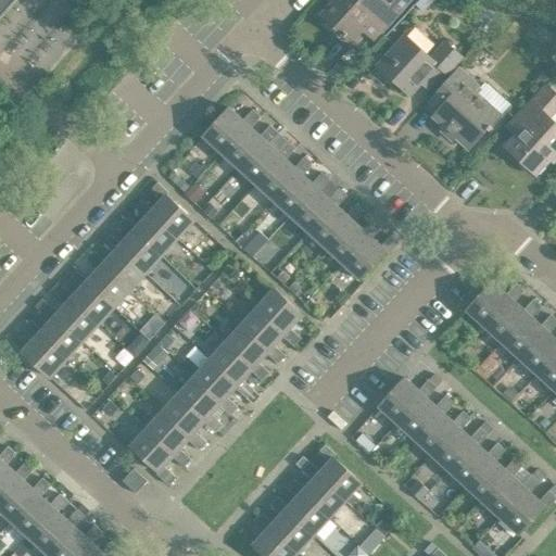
[(0,0),(0,15),(13,0),(0,0)]
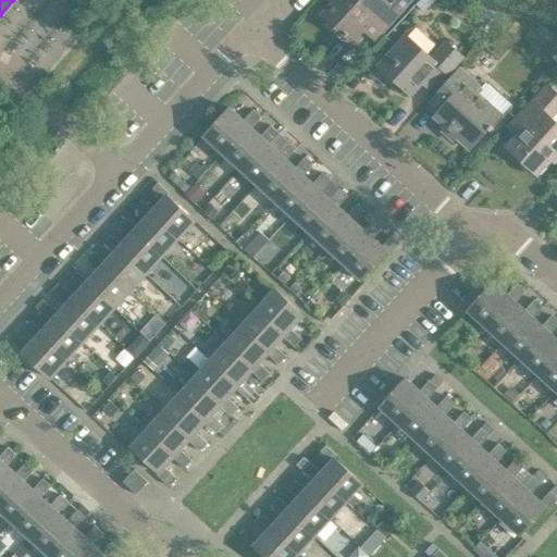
[(387,0),(386,1),(384,0),(332,0),(335,2),(323,14),(351,40),(363,27),(375,38),(410,0),(387,0)]
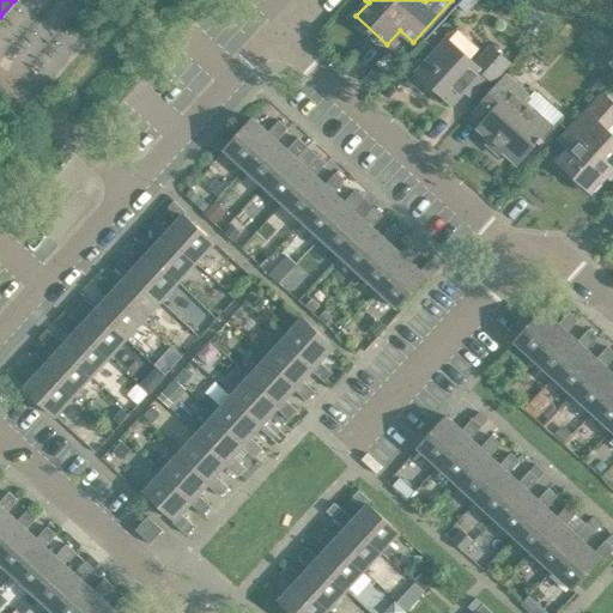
[(491,46),(475,64),(447,38),(417,72),(418,73),(422,68),(432,78),(429,83),(451,104),(465,90),(475,101),(509,62),(491,46)]
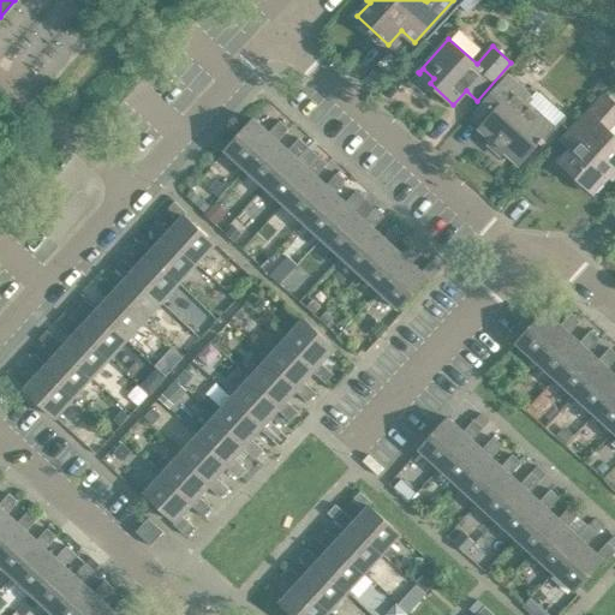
[(475,111),(485,120),(479,127),(520,165),(554,127),(527,105),(532,99),(507,76),(475,111)]
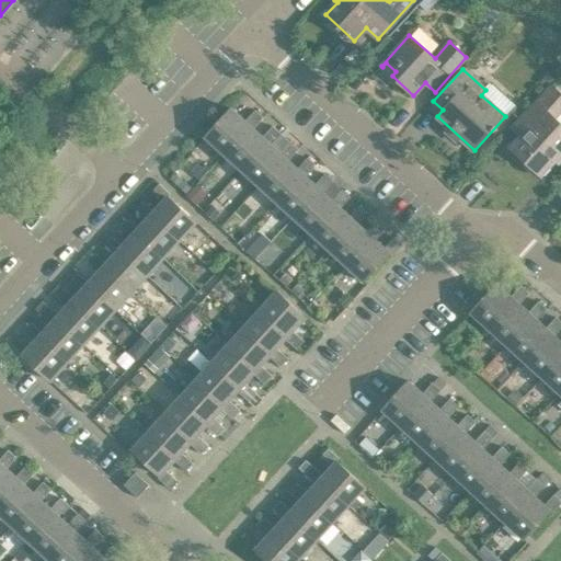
[(519,136),(510,147),(540,175),(554,161),(558,163),(560,159),(560,132),(550,123),(554,117),(560,110),(560,93),(551,84),(511,128),(519,136)]
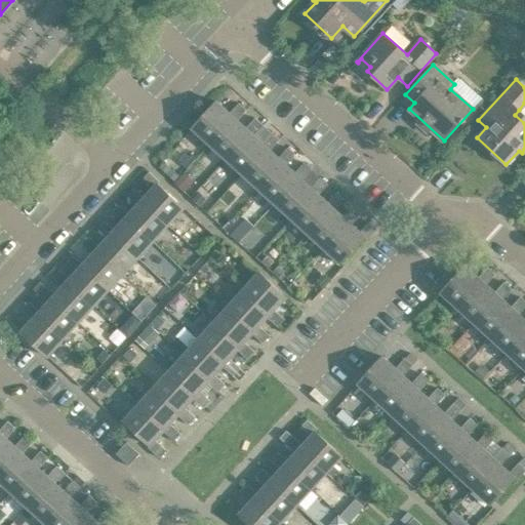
[(237,120),(246,110),(238,103),(230,113),(216,101),(192,128),(208,145),(234,117),(237,120)]
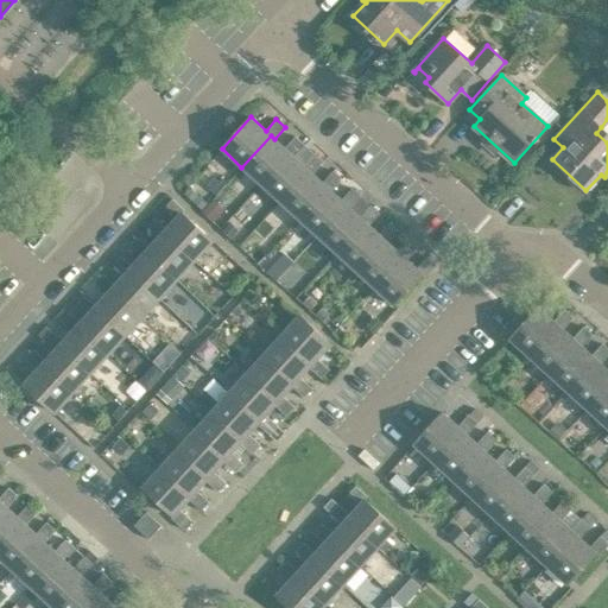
[(304,144),(295,137),(285,147),(274,139),(271,135),(241,168),(260,184),(290,152),(293,156),(304,144)]
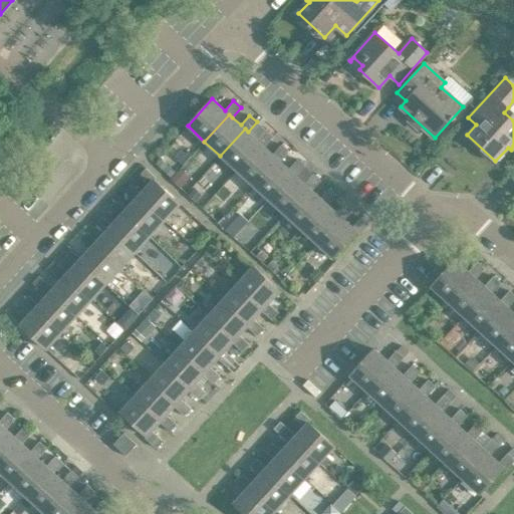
[(273,137),(265,130),(256,140),(248,132),(245,129),(220,156),(236,171),(261,144),(264,147),(273,137)]
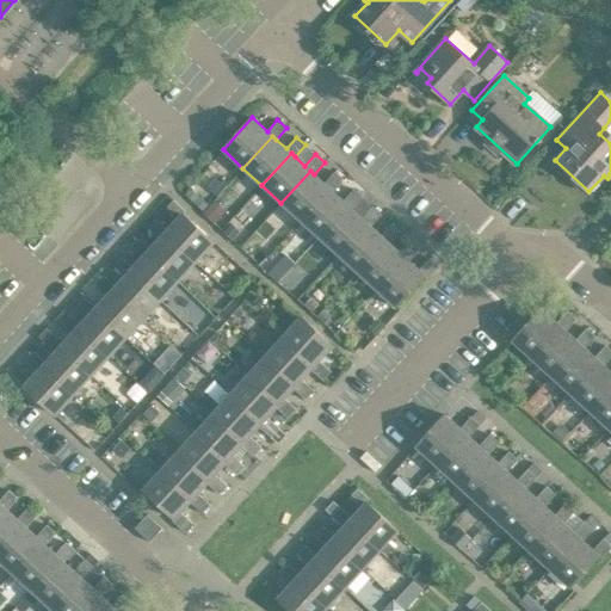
[(344,179),(334,172),(323,183),(314,174),(310,171),(281,203),(300,220),(329,187),(333,191),(344,179)]
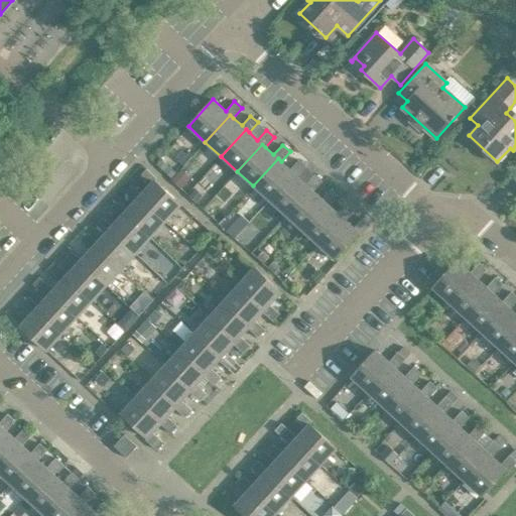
[(161,158),(156,164),(163,171),(168,166),(161,158)]
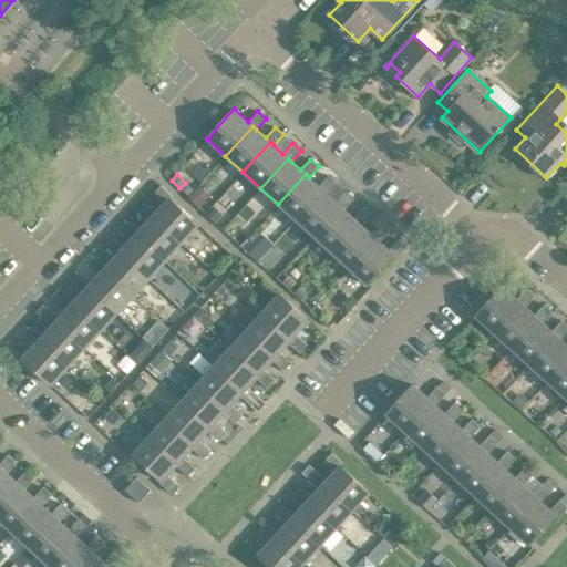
[(336,183),(328,175),(318,186),(309,177),(306,174),(278,204),(296,220),(322,191),(327,194),(336,183)]
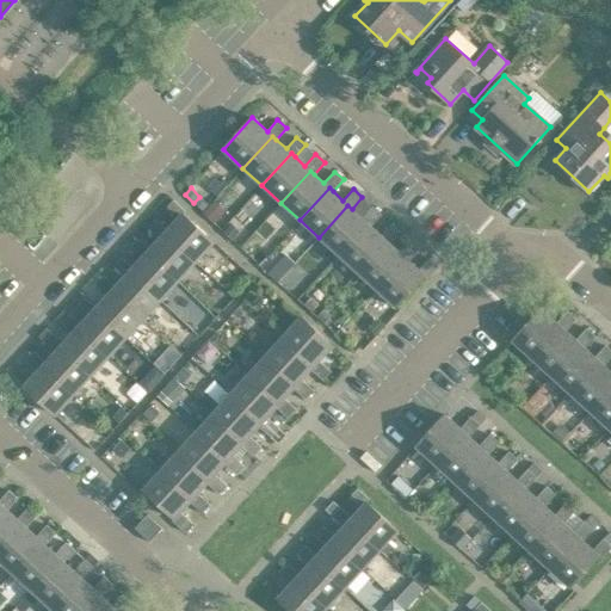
[(199,197),(193,203),(202,210),(208,204),(199,197)]
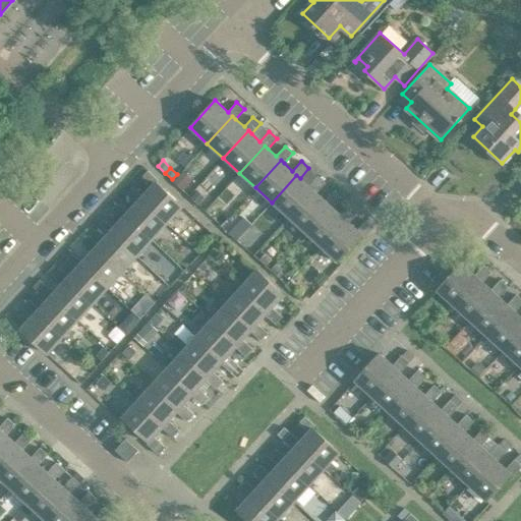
[(167,224),(182,207),(156,182),(158,180),(148,171),(140,178),(151,187),(142,195),(139,198),(167,224)]
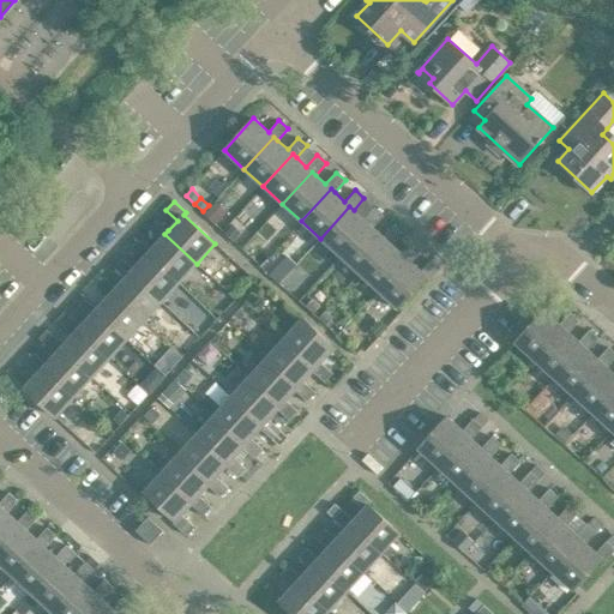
[(383,215),(374,208),(363,218),(354,210),(349,206),(320,239),(339,256),(368,223),(373,227),(383,215)]
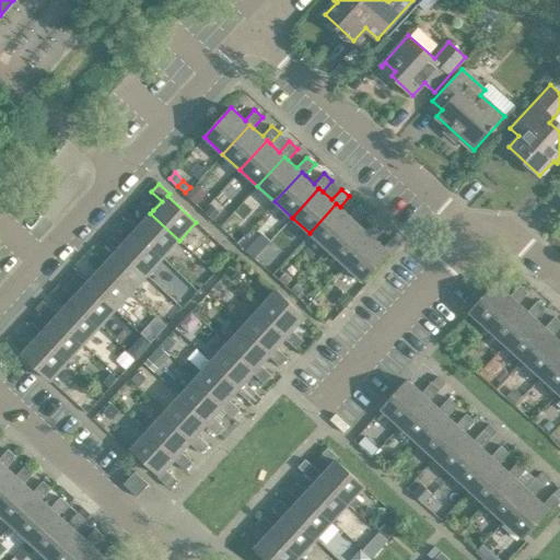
[(153,210),(142,200),(135,209),(146,219),(137,228),(133,231),(163,258),(179,241),(150,213),(153,210)]
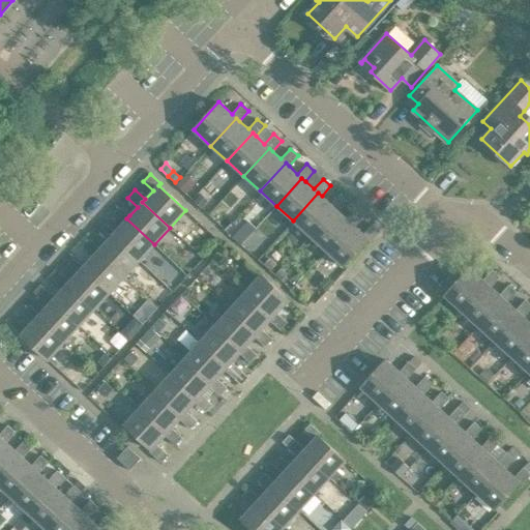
[(347,201),(340,194),(330,204),(322,196),(318,193),(293,221),(310,236),(334,208),(337,211),(347,201)]
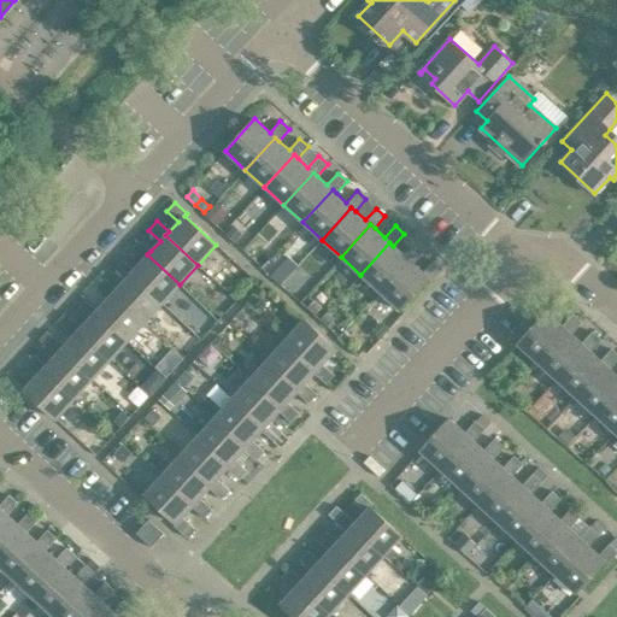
[(233,225),(225,234),(234,241),(241,233),(233,225)]
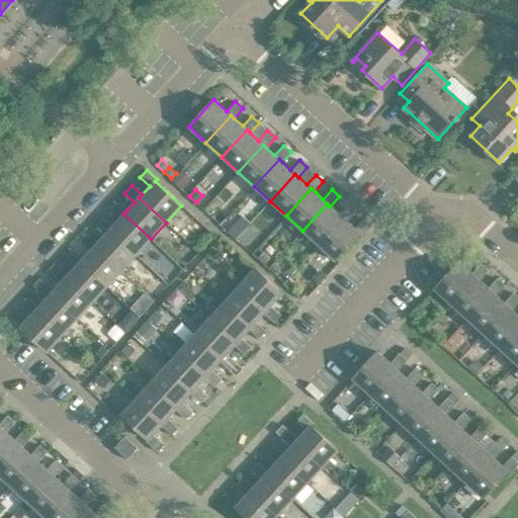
[(117,201),(110,209),(120,219),(112,227),(109,230),(137,255),(151,239),(123,213),(126,210),(117,201)]
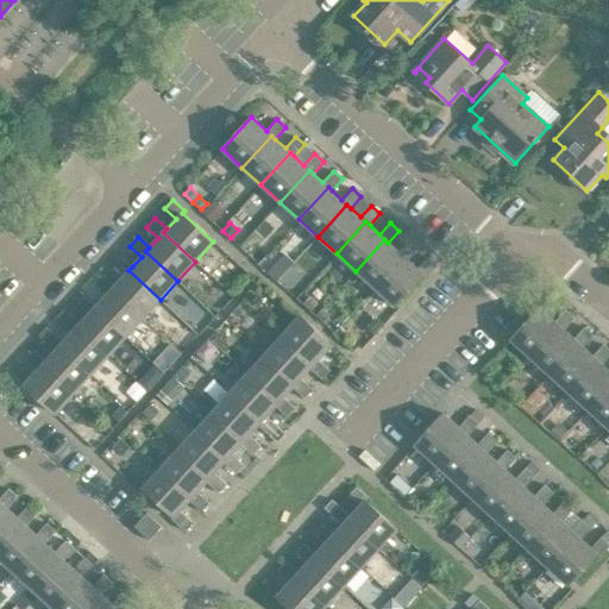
[(418,248),(409,240),(399,251),(388,243),(384,239),(356,271),(375,288),(403,256),(407,259),(418,248)]
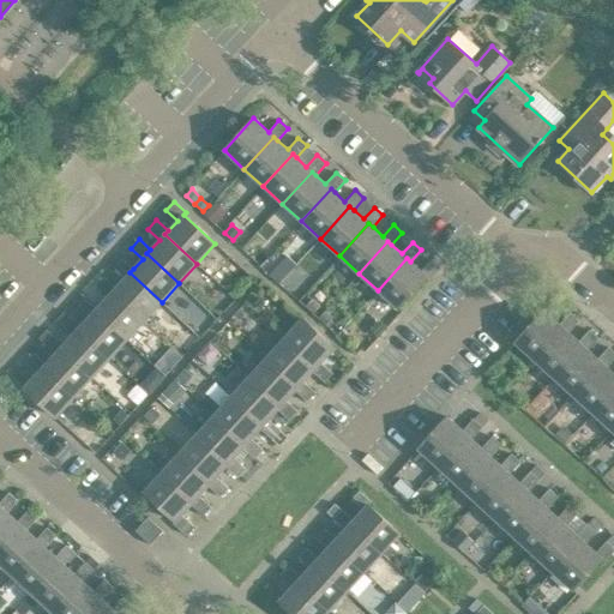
[(133,269),(121,258),(113,266),(125,277),(115,288),(112,292),(144,320),(162,302),(130,272),(133,269)]
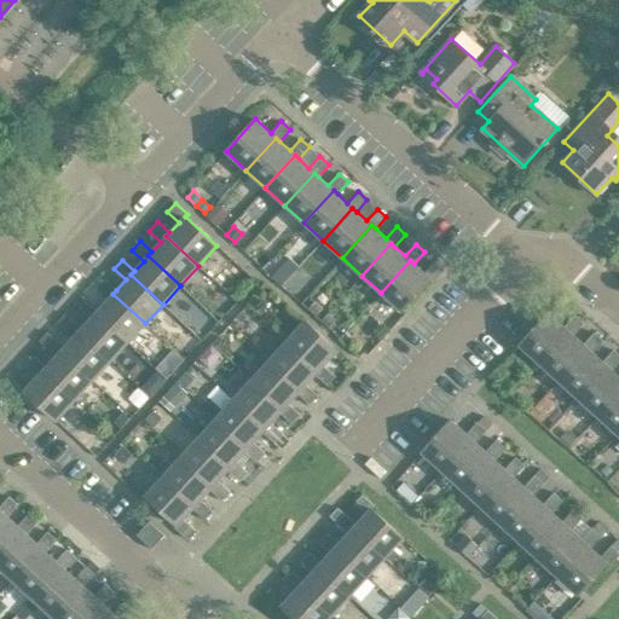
[(433,282),(444,270),(435,261),(424,273),(414,264),(410,260),(381,293),(400,311),(431,279),(433,282)]
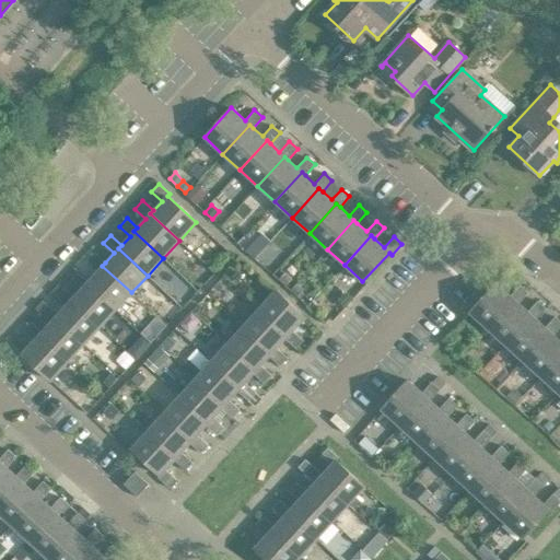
[(254,241),(245,249),(254,258),(263,249),(254,241)]
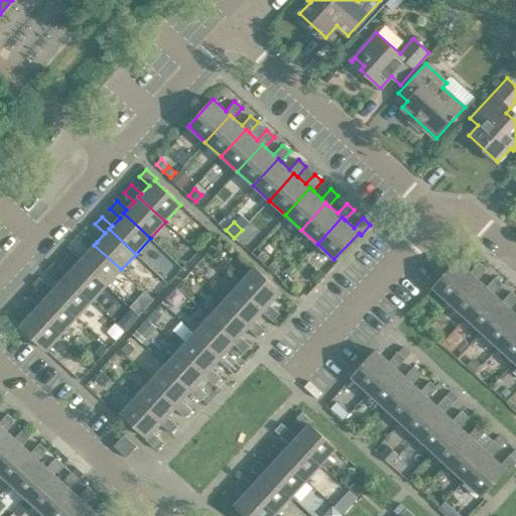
[(88,233),(81,240),(90,249),(83,258),(80,261),(107,285),(121,269),(94,245),(97,242),(88,233)]
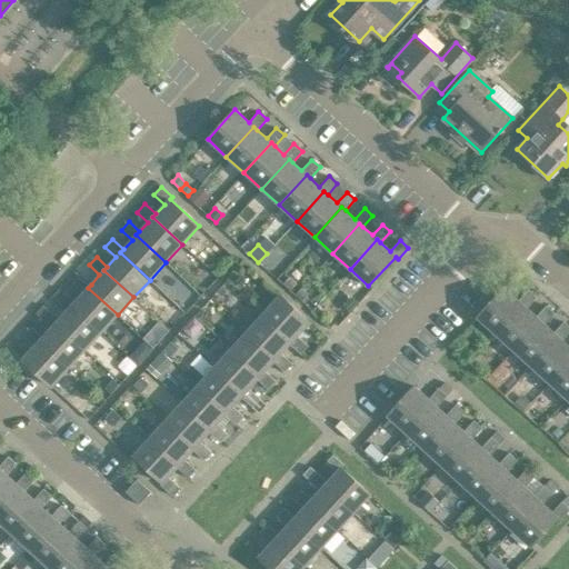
[(91,285),(80,275),(72,282),(83,292),(75,302),(71,306),(101,332),(118,315),(88,288),(91,285)]
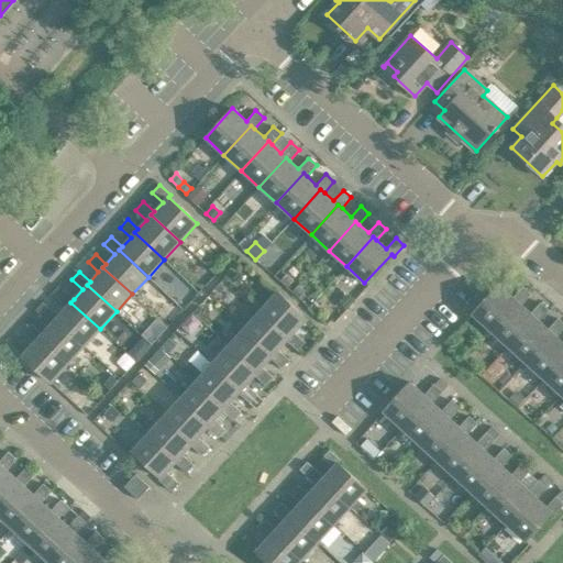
[(286,274),(279,282),(287,288),(294,280),(286,274)]
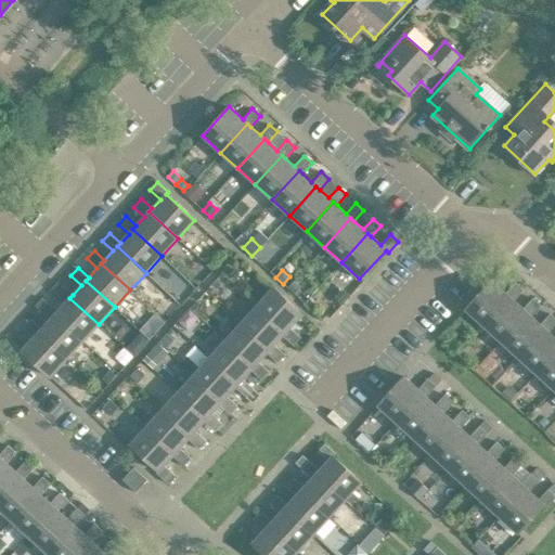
[(294,281),(287,288),(294,294),(300,287),(294,281)]
